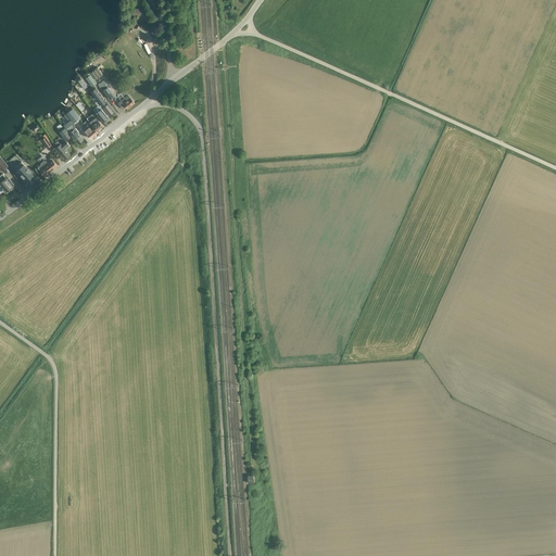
[(96,68),(90,73),(96,80),(101,76),(100,75),(102,74),(98,67),(96,68)]
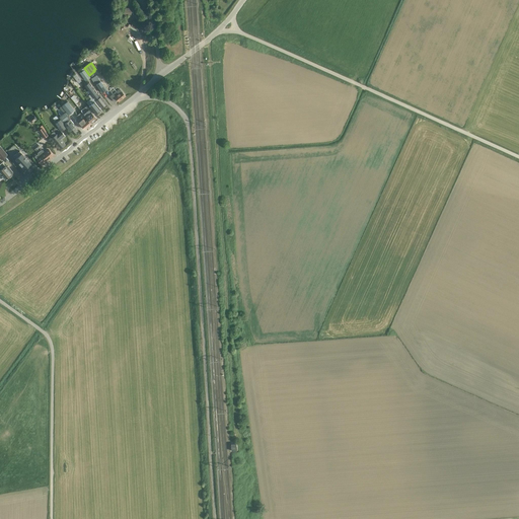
[(82,71),(80,73),(86,81),(91,77),(85,69),(84,69),(83,68),(81,70),(82,71)]
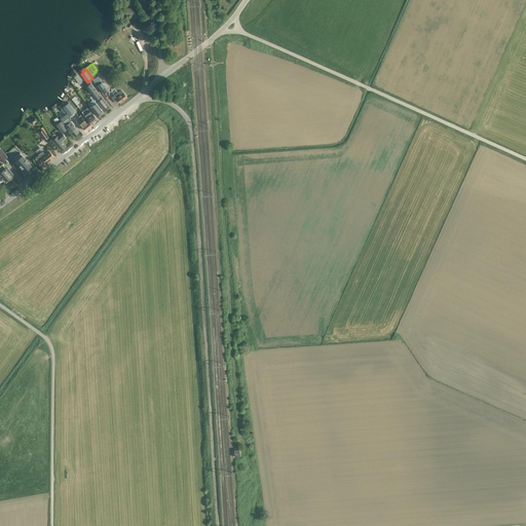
[(101,80),(97,83),(98,85),(104,94),(108,90),(101,80)]
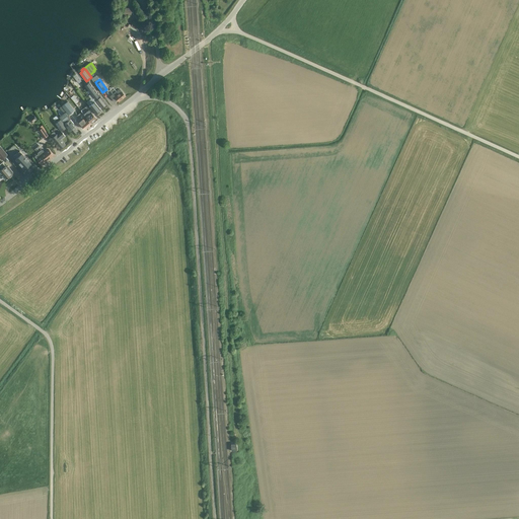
[(91,93),(94,98),(101,107),(106,104),(101,96),(100,97),(89,82),(85,85),(91,93)]
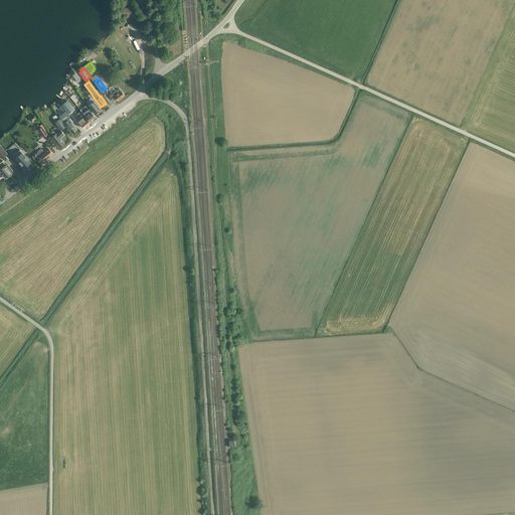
[(119,88),(110,96),(116,103),(125,96),(119,88)]
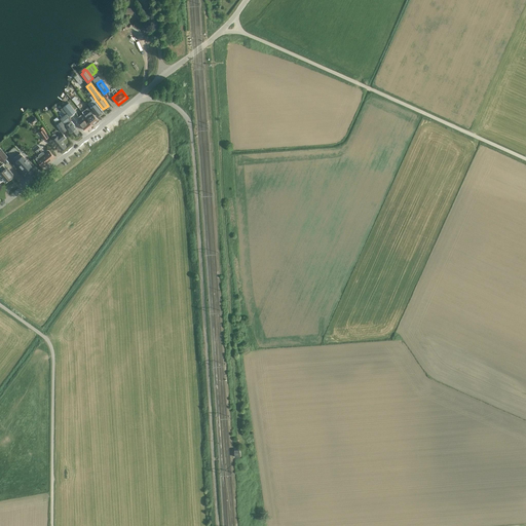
[(69,103),(63,107),(70,117),(76,112),(69,103)]
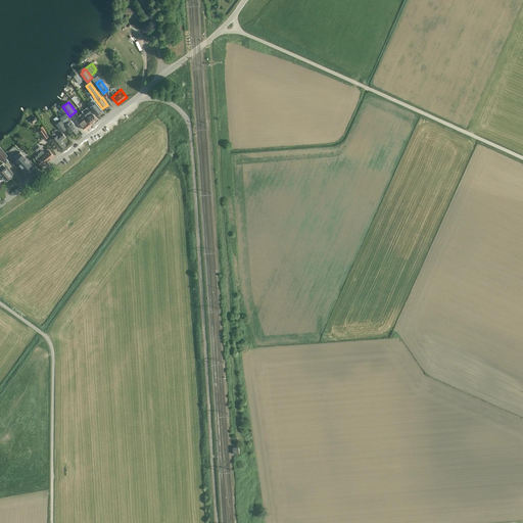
[(96,114),(98,112),(99,112),(100,111),(100,110),(101,110),(96,102),(90,107),(96,114)]
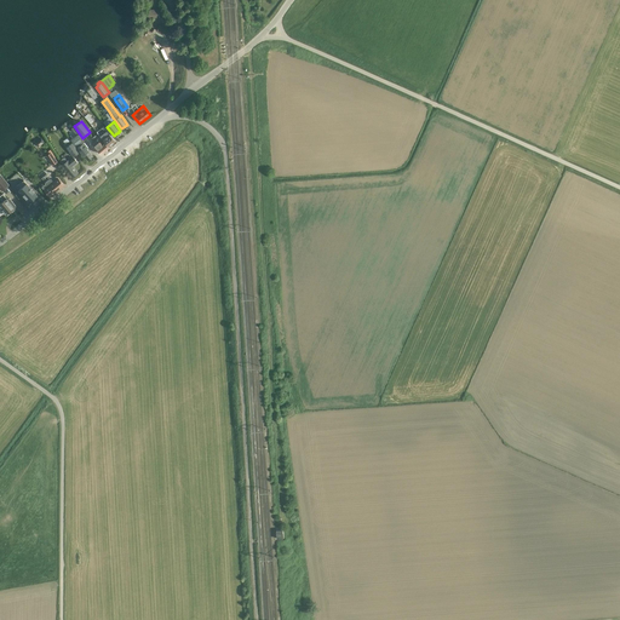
[(107,131),(101,136),(109,147),(115,141),(112,137),(114,136),(107,127),(104,128),(107,131)]
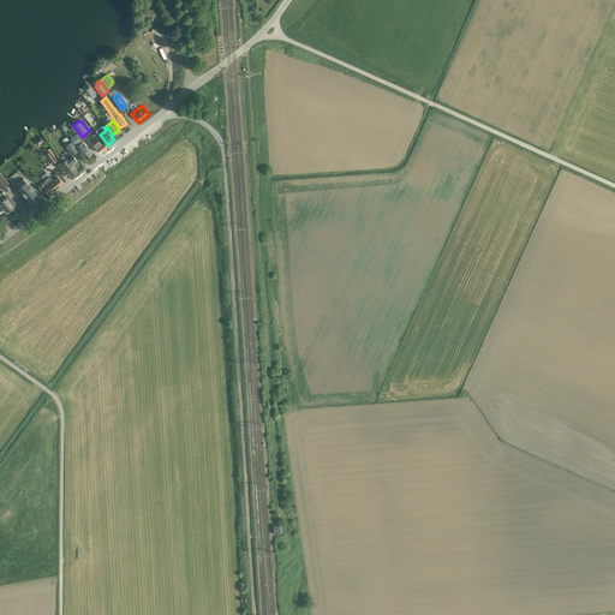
[(87,159),(91,155),(87,148),(88,147),(77,133),(71,138),(87,159)]
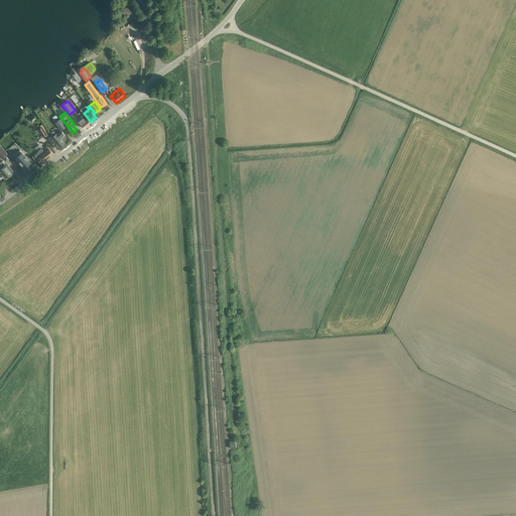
[(91,123),(90,122),(91,122),(84,113),(81,115),(80,114),(78,116),(79,117),(77,119),(85,128),(91,123)]
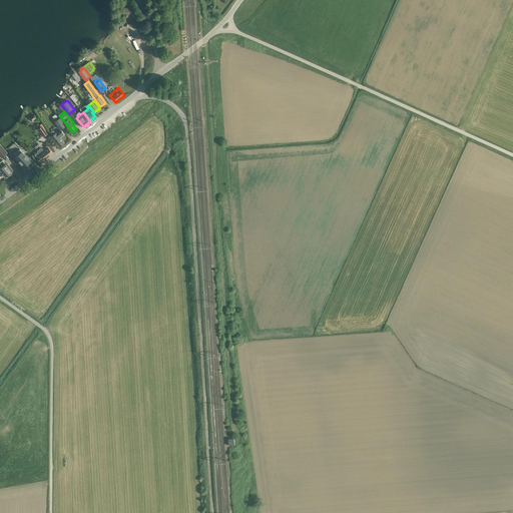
[(60,130),(66,126),(59,115),(54,119),(55,121),(54,121),(60,130)]
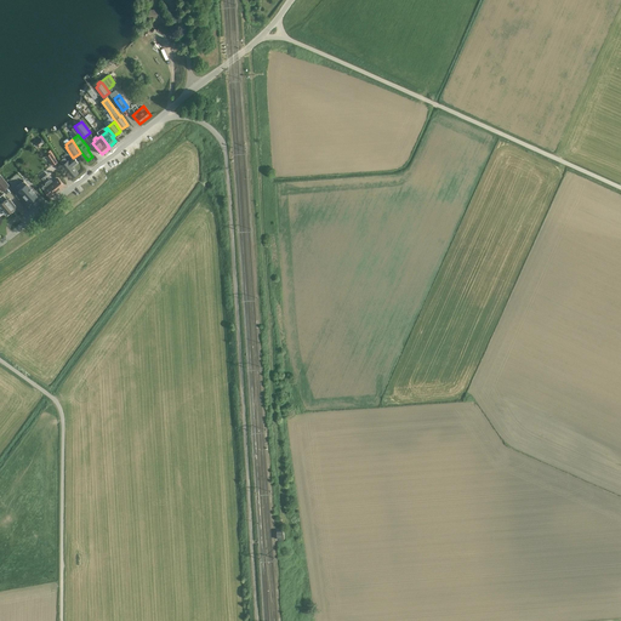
[(49,154),(46,155),(52,165),(58,163),(50,151),(47,152),(49,154)]
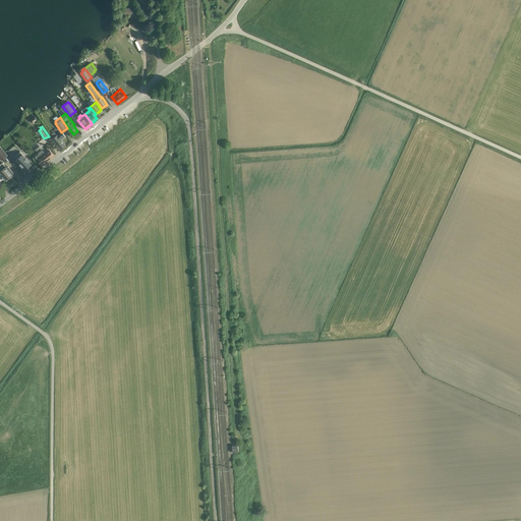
[(65,136),(62,132),(58,135),(57,134),(56,135),(54,132),(53,132),(51,134),(51,135),(53,137),(52,138),(61,149),(65,146),(61,139),(65,136)]
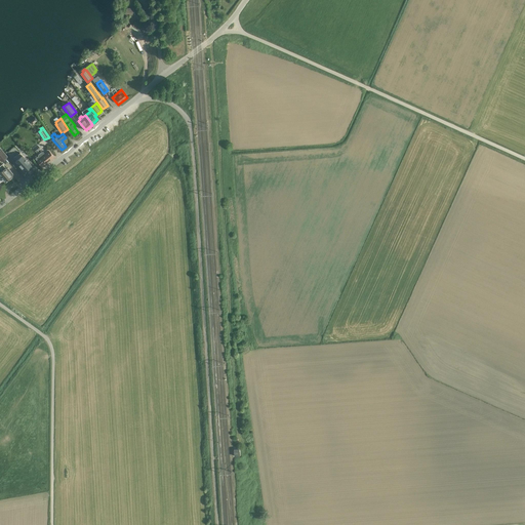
[(41,165),(45,162),(46,163),(54,157),(49,151),(45,154),(43,152),(42,152),(39,154),(38,156),(36,158),(38,161),(41,165)]
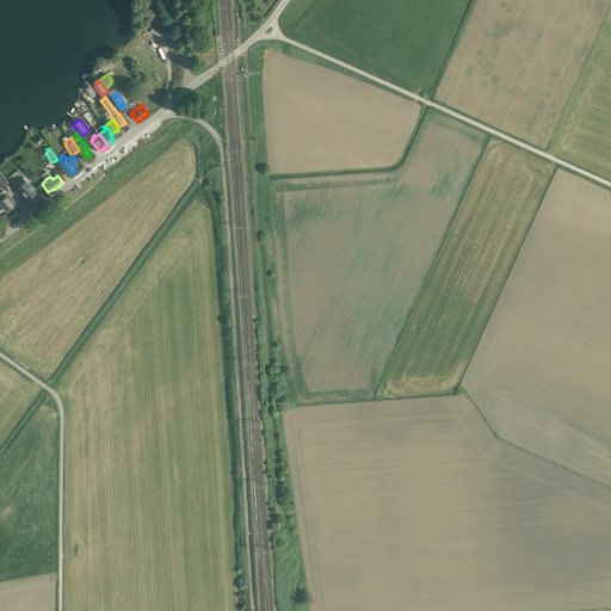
[(29,199),(37,193),(24,178),(16,184),(29,199)]
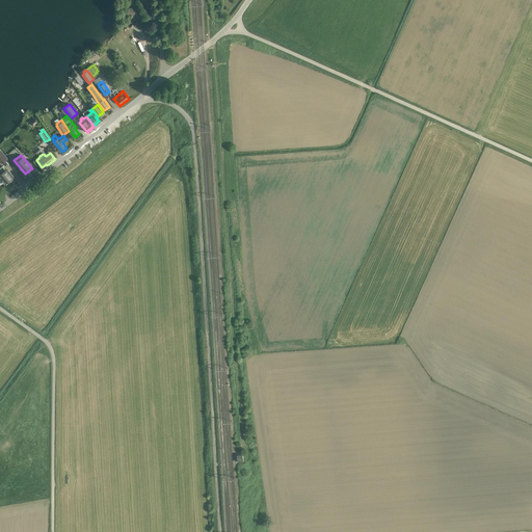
[(6,170),(3,166),(0,167),(0,185),(4,182),(5,184),(12,179),(11,179),(14,178),(14,177),(8,169),(6,170)]
